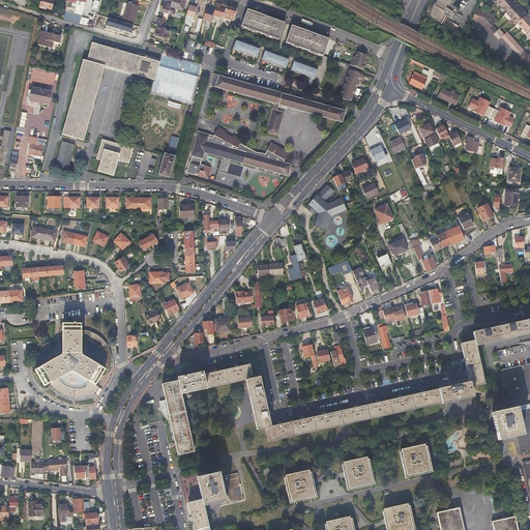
[(47,5),(47,7),(52,8),(54,0),(39,0),(39,3),(47,5)]
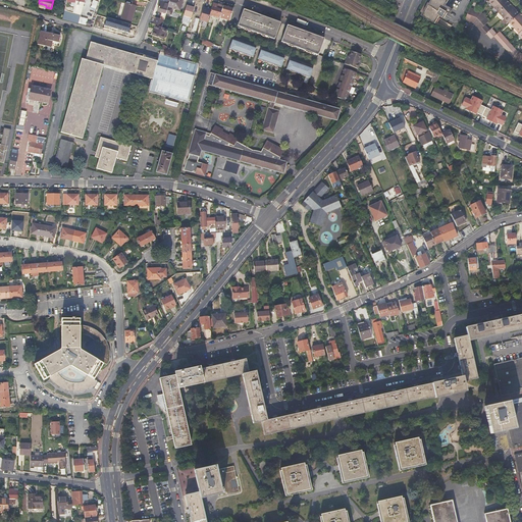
[(64,11),(80,15),(83,0),(66,0),(66,5),(64,11)]
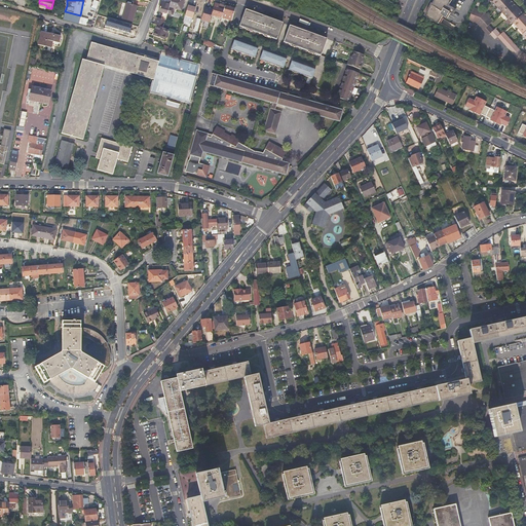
[(171,0),(170,4),(167,14),(172,15),(174,8),(181,10),(183,0),(171,0)]
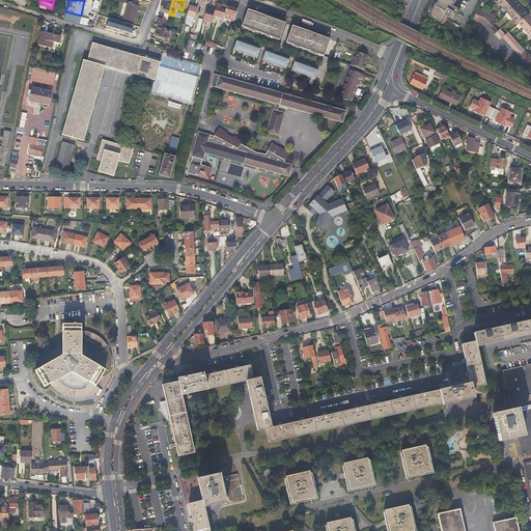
[(434,0),(426,12),(427,14),(436,0),(434,0)]
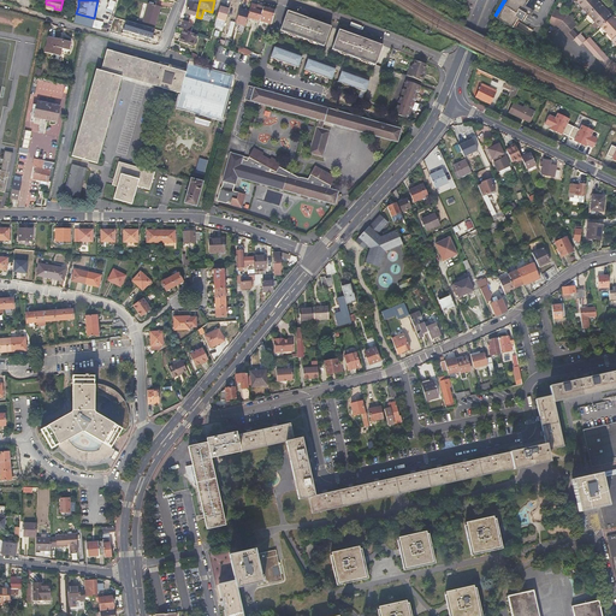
[(505,0),(496,16),(510,25),(517,15),(522,0),(505,0)]
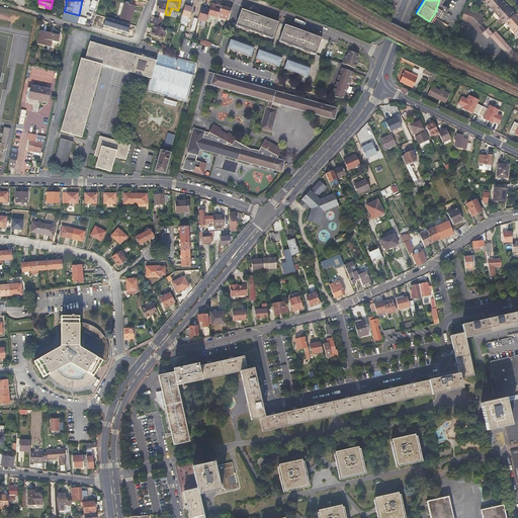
[(439,0),(435,12),(436,12),(436,14),(439,16),(442,10),(441,10),(442,9),(445,10),(447,6),(441,2),(442,0),(439,0)]
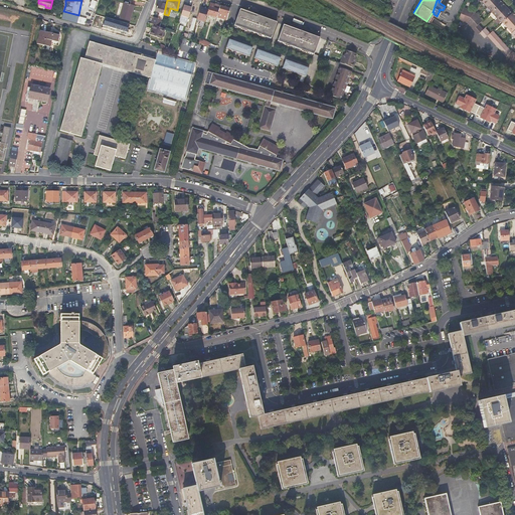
[(481,0),(501,21),(502,20),(512,31),(511,32),(514,36),(514,13),(513,11),(512,12),(506,6),(505,4),(500,0),(481,0)]
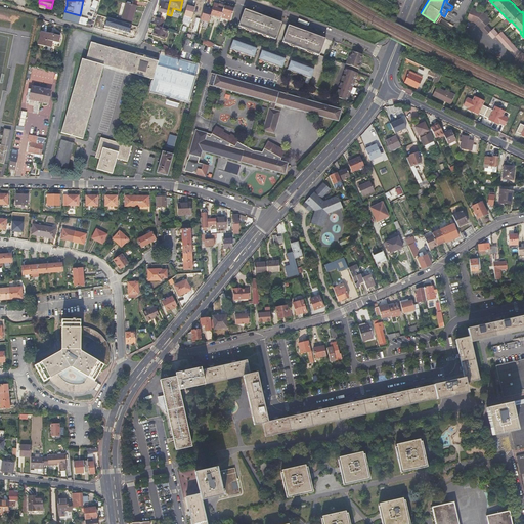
[(132,20),(136,5),(126,2),(122,17),(132,20)]
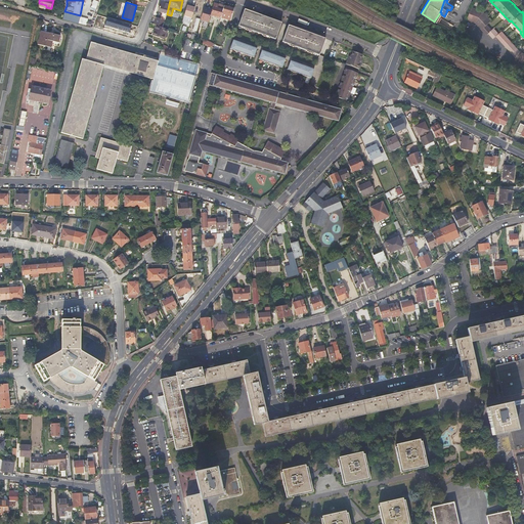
[(155,24),(157,25),(163,28),(164,24),(167,14),(169,4),(161,2),(158,12),(161,12),(160,18),(157,17),(155,24)]
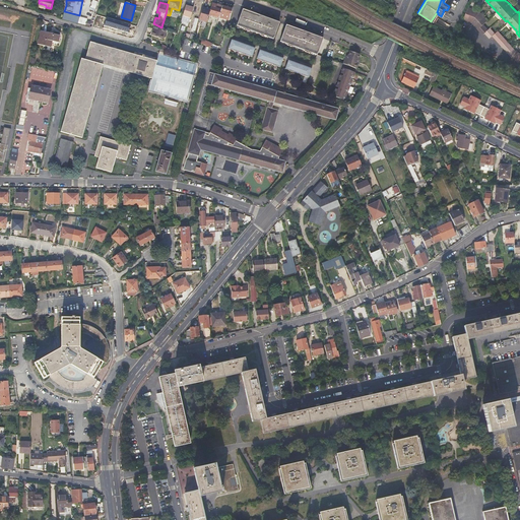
[(210,9),(208,14),(218,17),(221,6),(212,3),(210,9)]
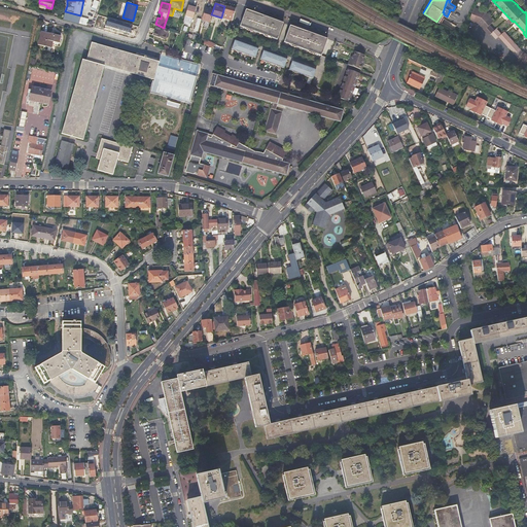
[(185,15),(192,18),(196,7),(188,5),(185,15)]
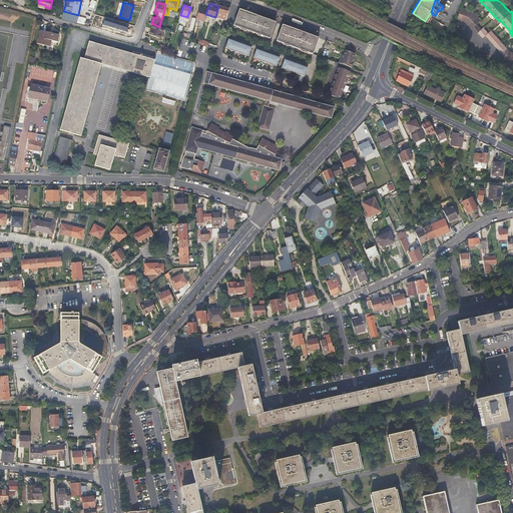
[(215,17),(215,18),(224,21),(228,9),(218,6),(215,17)]
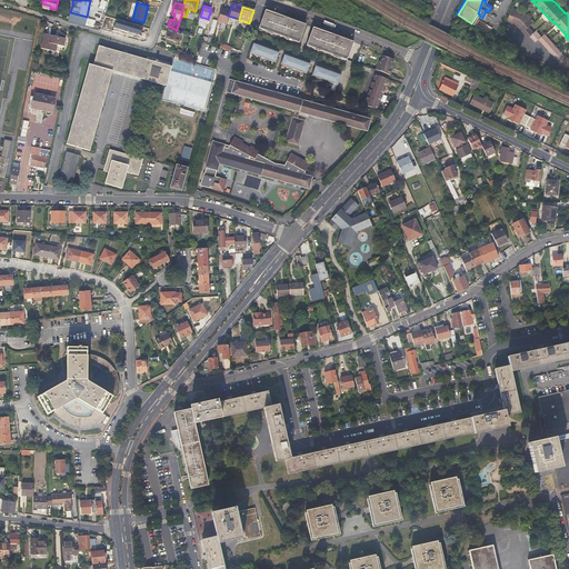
[(512,7),(507,21),(515,23),(527,37),(529,35),(535,41),(538,38),(558,61),(559,60),(565,66),(567,65),(568,67),(568,59),(565,55),(565,56),(543,32),(540,36),(535,29),(532,31),(528,26),(532,21),(527,15),(525,12),(512,7)]
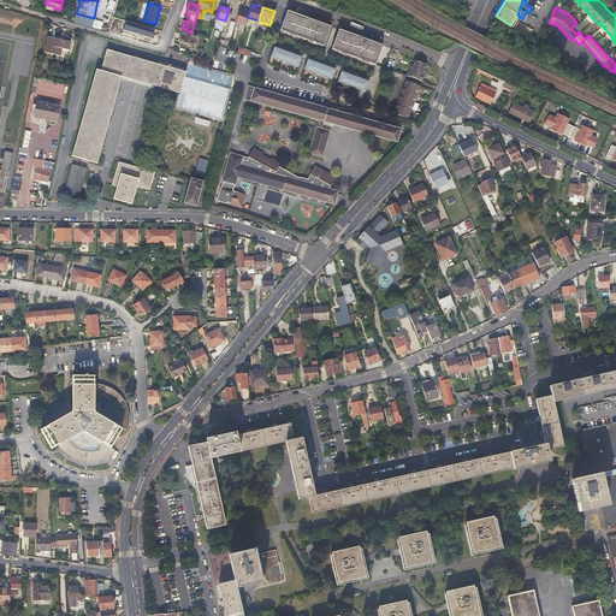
[(235,23),(244,25),(247,17),(249,11),(240,9),(235,23)]
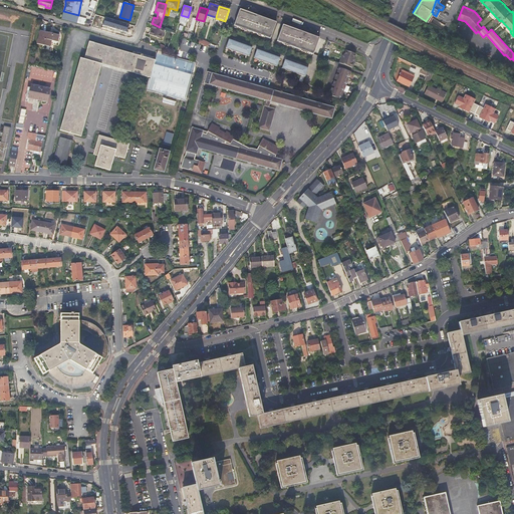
[(237,21),(236,23),(235,25),(239,27),(240,28),(243,30),(246,30),(248,30),(256,33),(259,35),(262,36),(266,36),(270,38),(276,22),(257,14),(256,16),(253,16),(254,13),(250,11),(247,10),(243,10),(241,9),(237,21)]
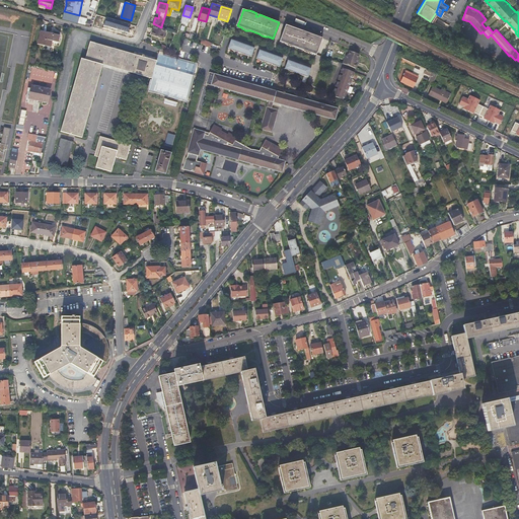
[(64,11),(62,18),(77,22),(79,15),(64,11)]
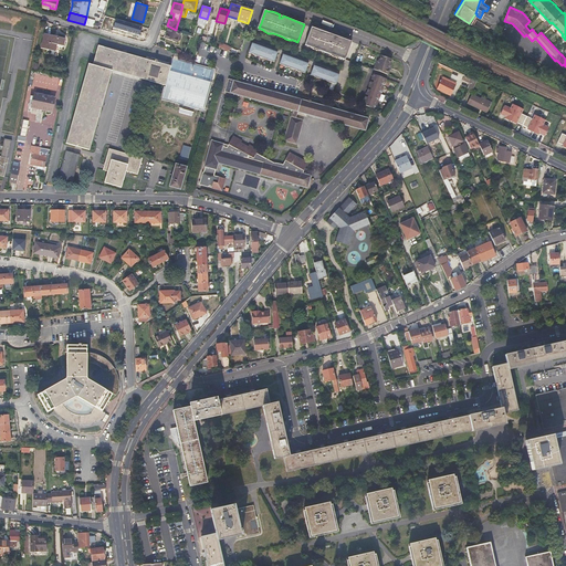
[(144,27),(128,22),(127,27),(125,27),(124,31),(135,33),(135,34),(136,35),(137,34),(143,35),(144,31),(143,31),(144,27)]
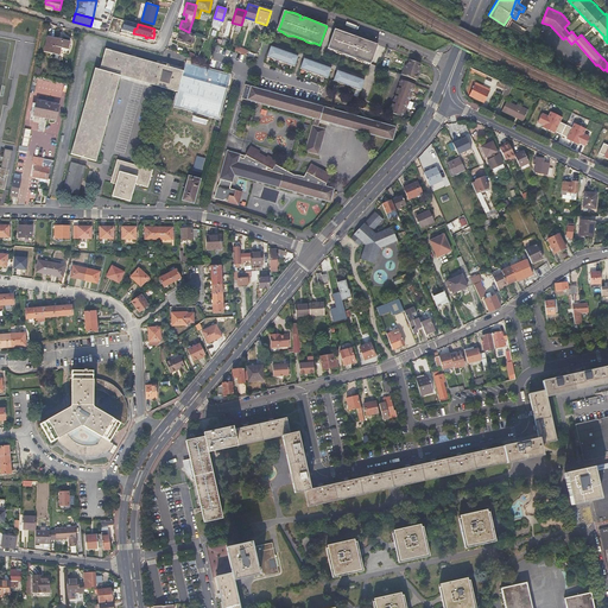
[(182,29),(176,40),(189,45),(194,33),(189,32),(182,29)]
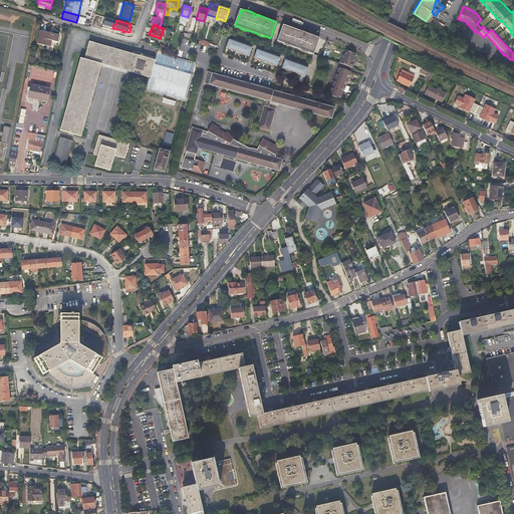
[(296,31),(283,26),(277,41),(282,42),(285,44),(288,45),(291,46),(299,49),(302,51),(305,52),(310,52),(314,54),(314,53),(319,40),(299,32),(296,31)]
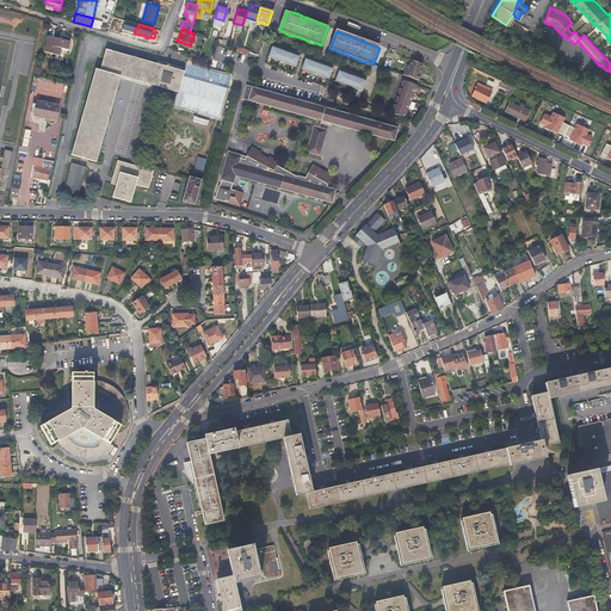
[(60,53),(62,45),(69,47),(71,39),(49,35),(45,50),(60,53)]
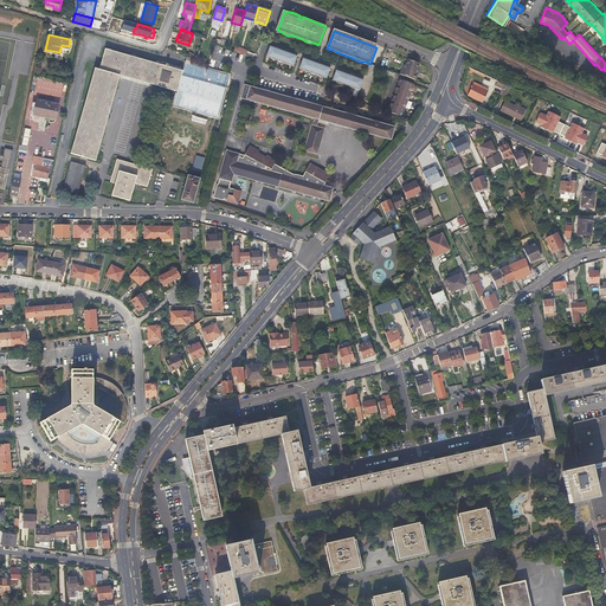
[(353,36),(353,38),(376,47),(378,45),(353,36)]
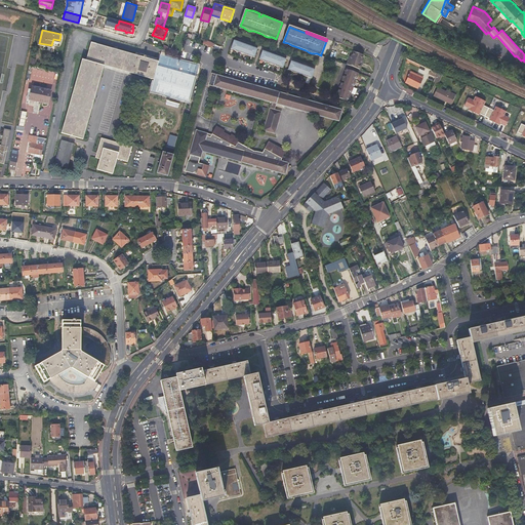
[(203,39),(201,43),(211,48),(213,43),(203,39)]
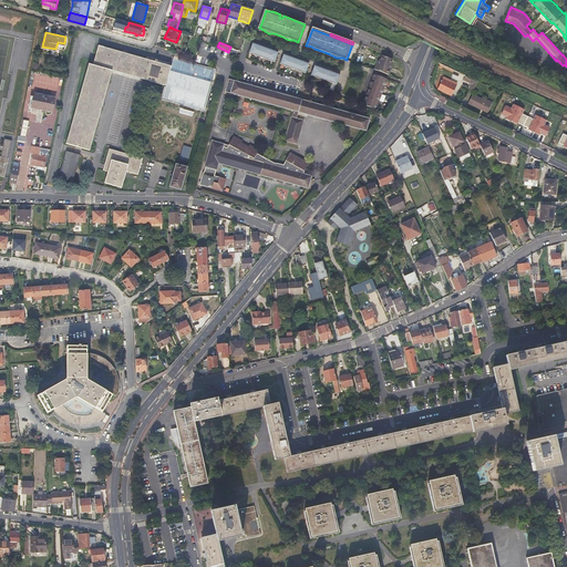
[(257,45),(255,44),(251,54),(253,54),(256,57),(259,57),(266,60),(268,61),(271,61),(276,63),(279,53),(275,52),(272,50),(271,50),(269,50),(263,48),(260,47),(258,45),(257,45)]
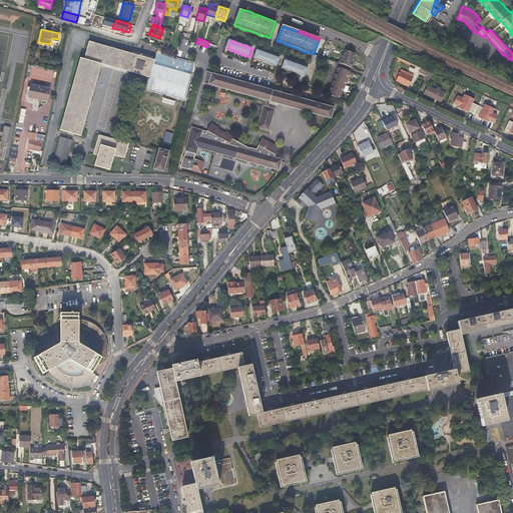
[(101,64),(150,78),(155,60),(89,41),(83,59),(80,58),(60,129),(81,135),(101,64)]
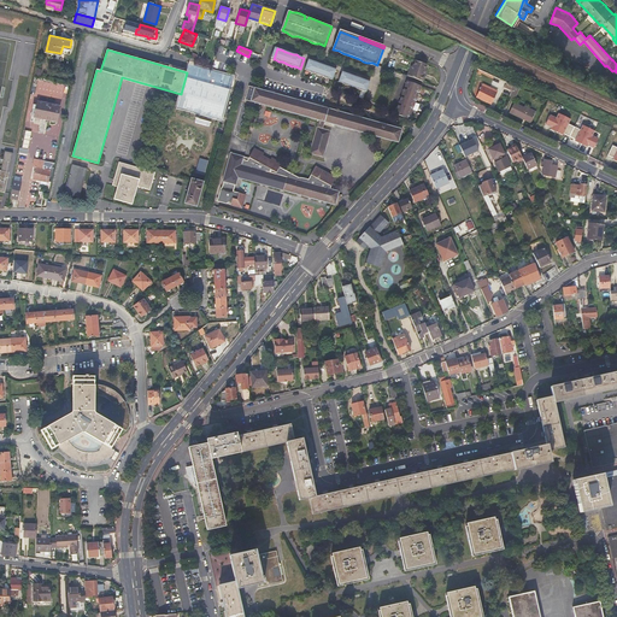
[(187,72),(181,94),(177,107),(221,121),(234,77),(194,66),(197,59),(192,58),(187,72)]
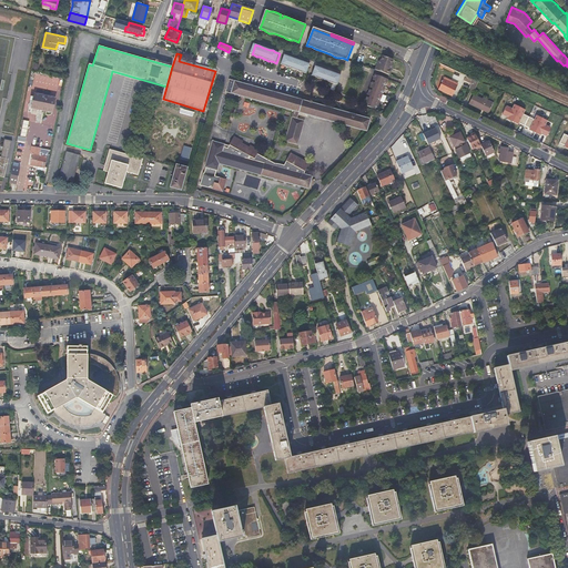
[(300,72),(302,64),(303,61),(301,61),(294,59),(293,58),(291,57),(290,57),(287,57),(284,56),(281,64),(284,66),(286,68),(288,69),(291,69),(297,71),(300,72)]
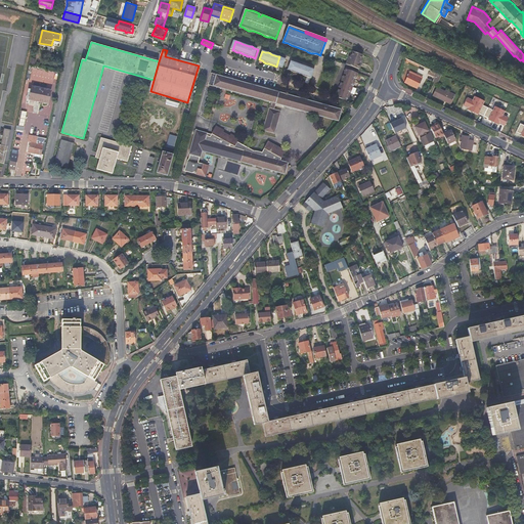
[(359,63),(362,55),(353,52),(350,59),(348,59),(346,64),(357,69),(359,70),(361,64),(359,63)]
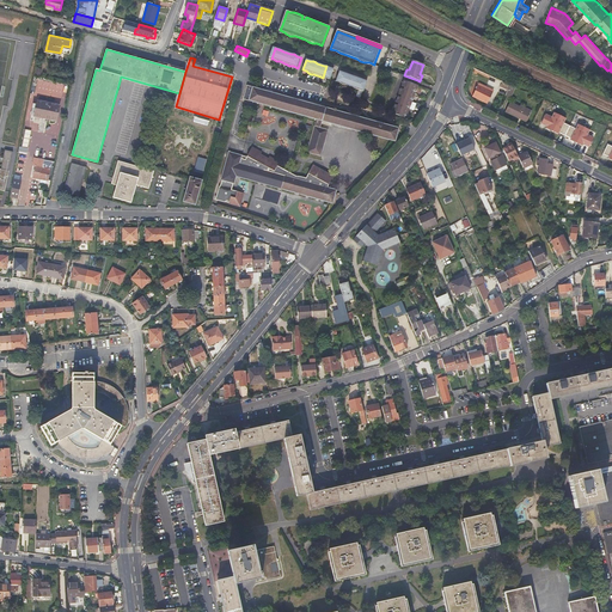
[(325,69),(323,78),(325,79),(328,79),(331,80),(335,69),(331,68),(330,67),(326,66),(325,69)]
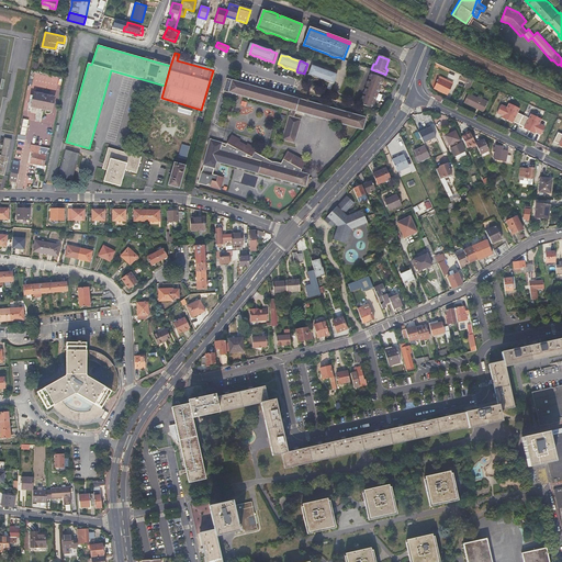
[(315,67),(312,66),(308,75),(312,76),(314,78),(317,79),(318,79),(325,81),(327,82),(328,83),(330,83),(335,85),(338,75),(335,74),(334,72),(332,71),(329,71),(328,71),(322,69),(319,68),(317,67),(316,67),(315,67)]
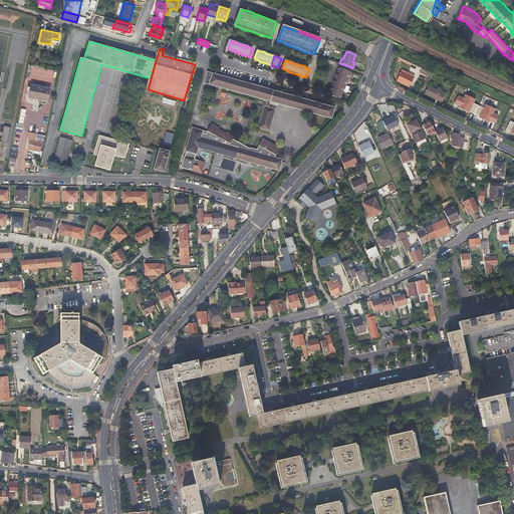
[(338,74),(348,78),(351,71),(339,67),(337,72),(339,73),(338,74)]
